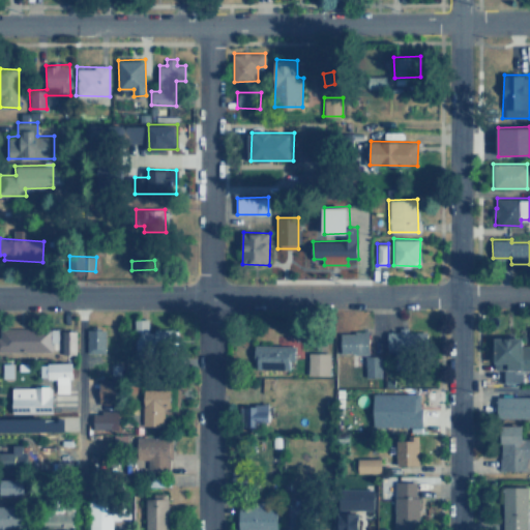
[(173,329),(148,329),(148,319),(135,319),(136,356),(174,355),(173,329)]
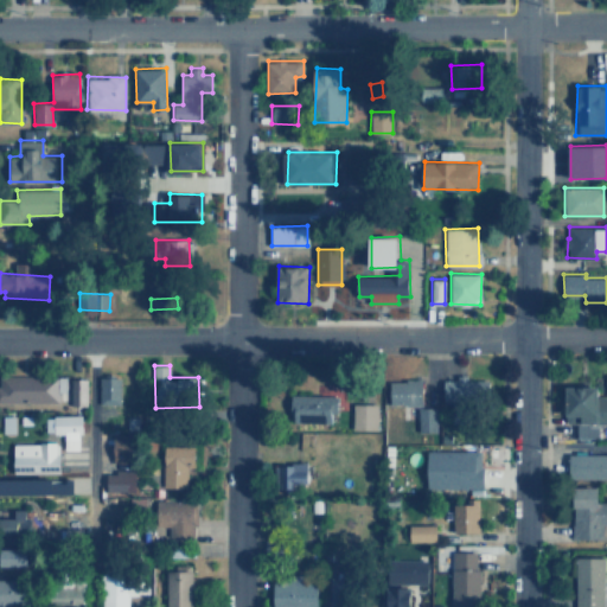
[(443,379),(442,402),(452,402),(452,422),(468,422),(468,403),(489,403),(489,379),(467,379),(467,374),(457,374),(457,379),(443,379)]
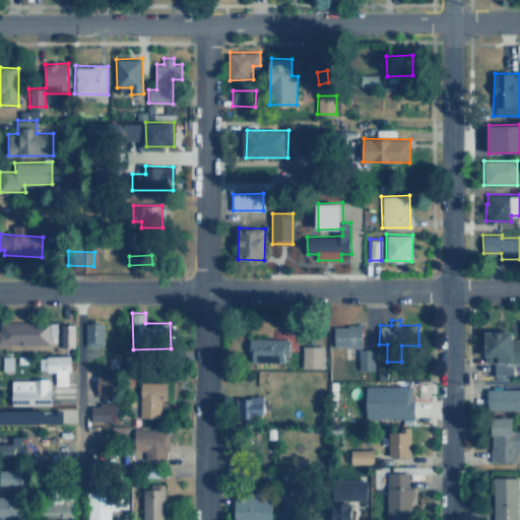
[(0,343),(49,344),(50,322),(0,322),(0,343)]
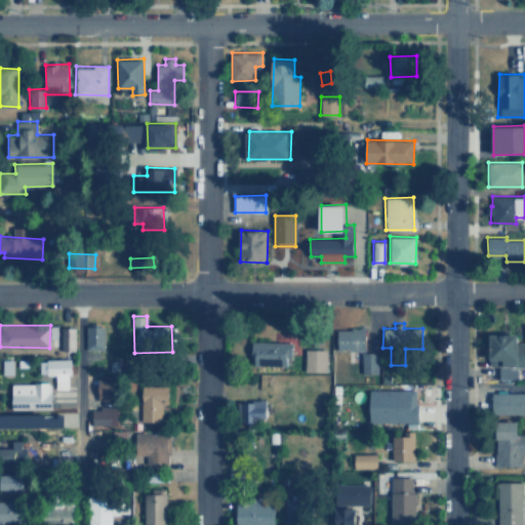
[(85,349),(104,350),(105,325),(86,325),(85,349)]
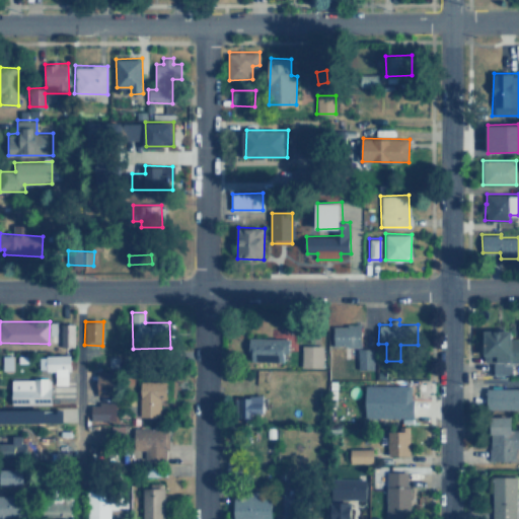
[(74,346),(74,323),(60,323),(60,346),(74,346)]
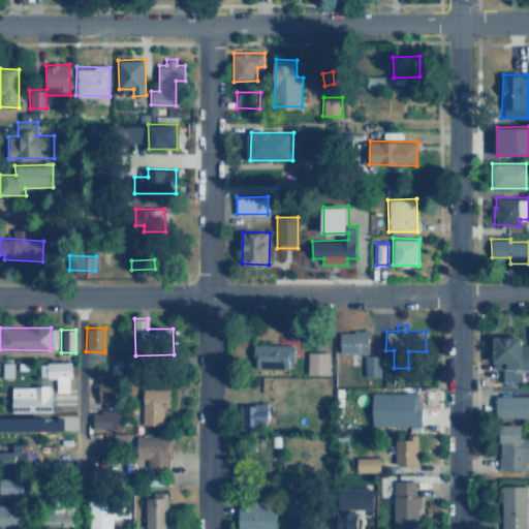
[(340,352),(369,352),(369,331),(341,331),(340,352)]
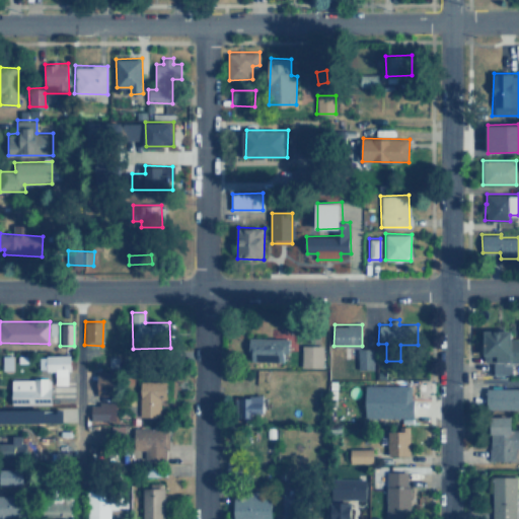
[(512,362),(518,362),(518,339),(514,339),(514,330),(486,329),(485,361),(494,362),(493,373),(512,373),(512,362)]
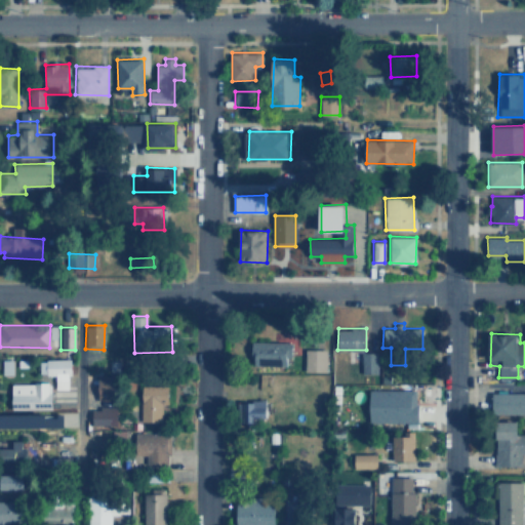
[(292,357),(292,342),(253,340),(252,365),(287,366),(287,357),(292,357)]
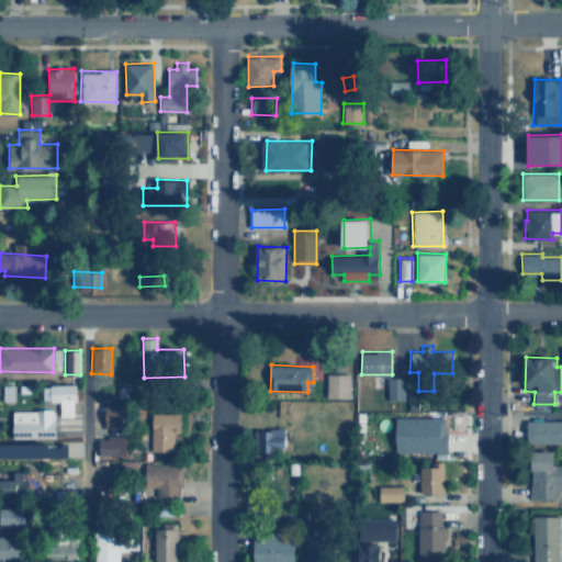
[(350,373),(327,373),(327,397),(350,398),(350,373)]
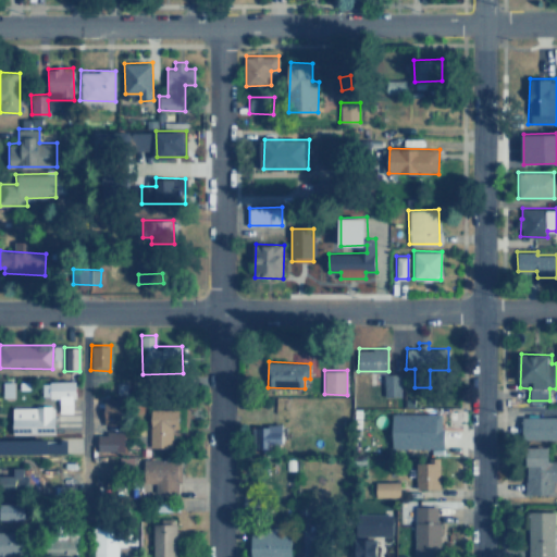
[(401,395),(400,373),(384,373),(384,396),(401,395)]
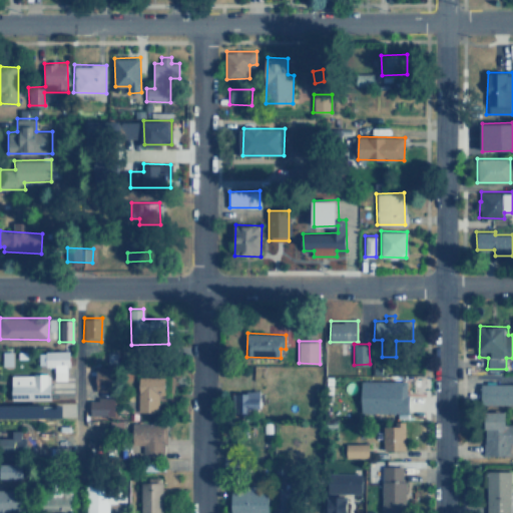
[(68,351),(38,352),(39,366),(54,365),(54,381),(69,380),(68,351)]
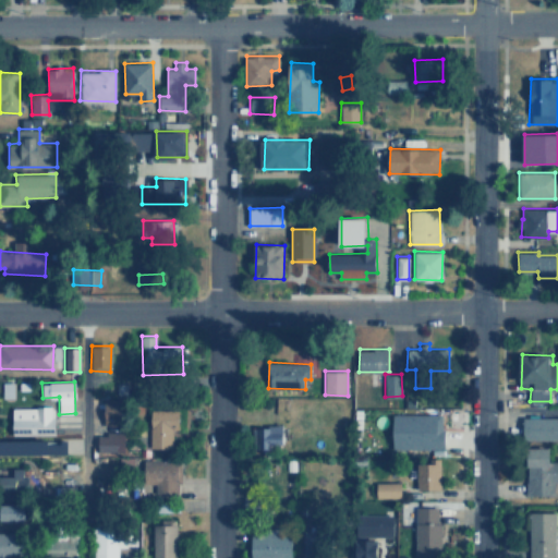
[(105,424),(125,423),(124,396),(104,397),(105,424)]
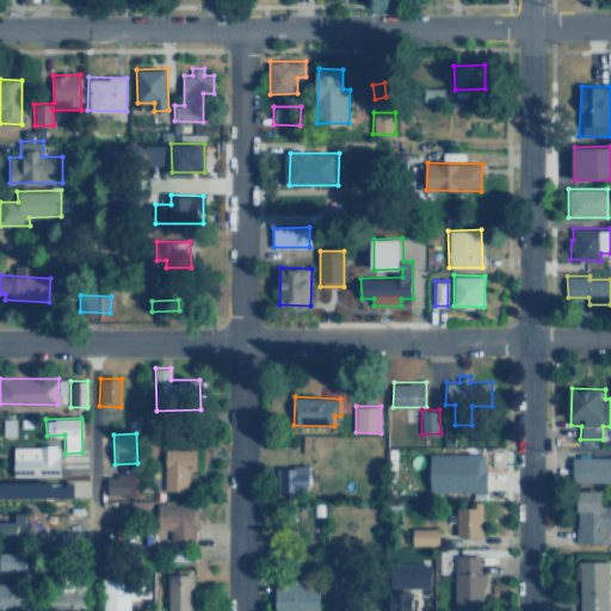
[(61,474),(60,445),(14,446),(16,475),(61,474)]
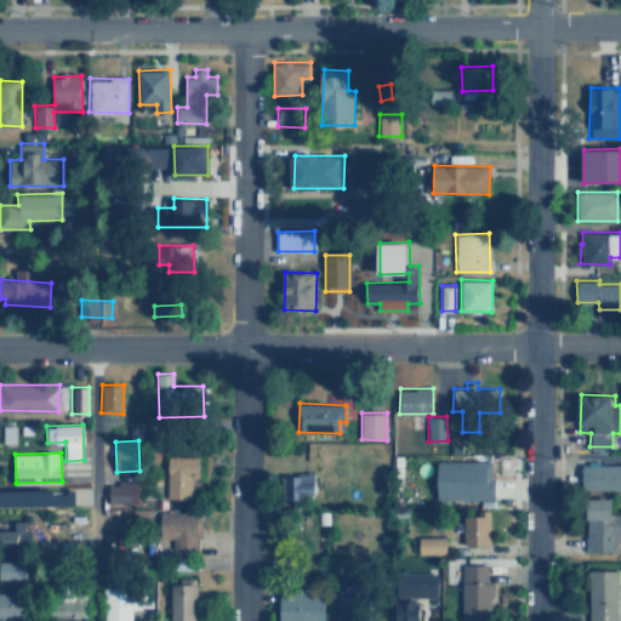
[(199,456),(166,456),(167,497),(192,497),(192,478),(200,477),(199,456)]
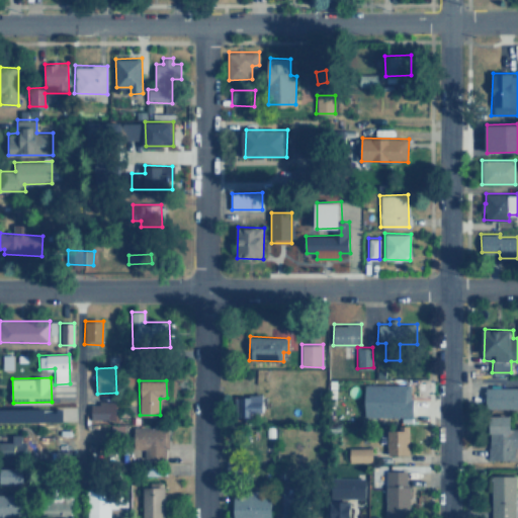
[(413,417),(413,384),(365,384),(364,416),(413,417)]
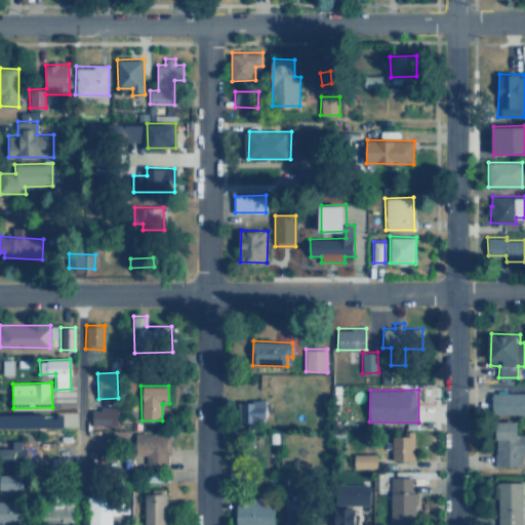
[(524,392),(492,392),(492,413),(524,413),(524,392)]
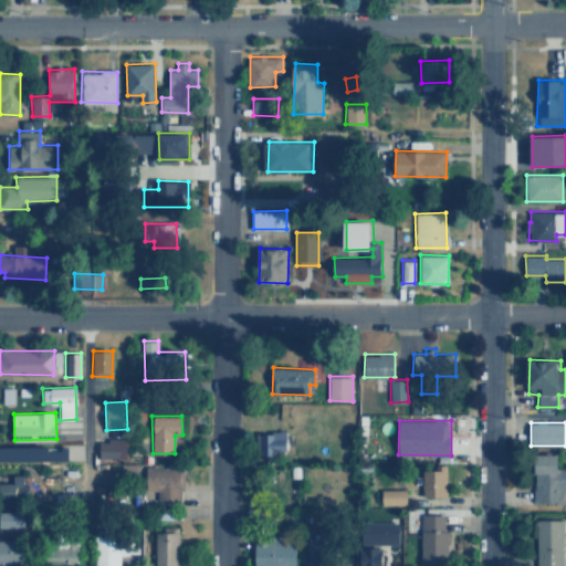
[(274,456),(273,448),(289,447),(287,431),(262,432),(263,456),(274,456)]
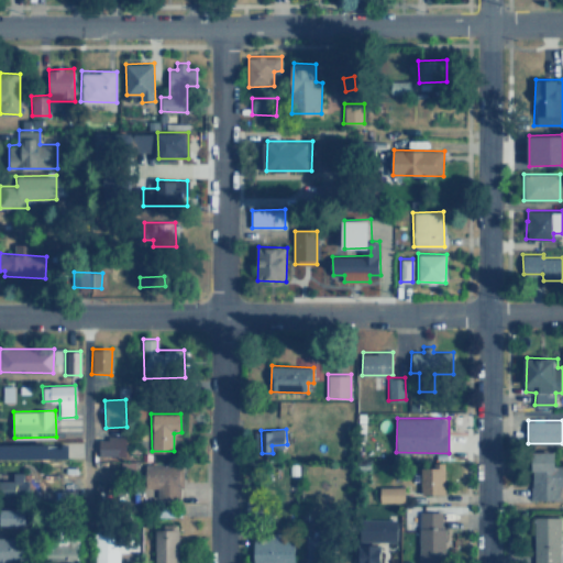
[(125,438),(99,437),(99,455),(125,456),(125,438)]
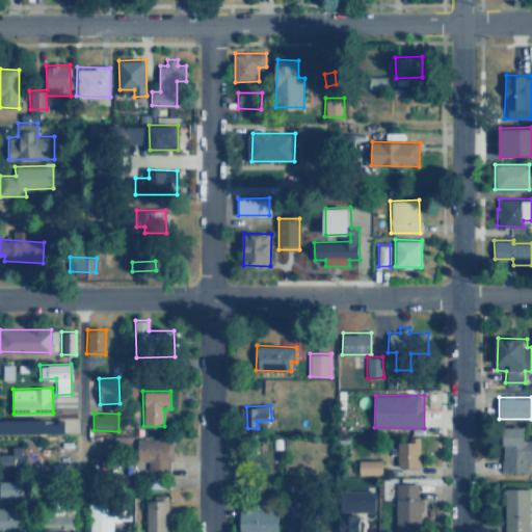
[(64,420),(0,419),(0,433),(64,434),(64,420)]
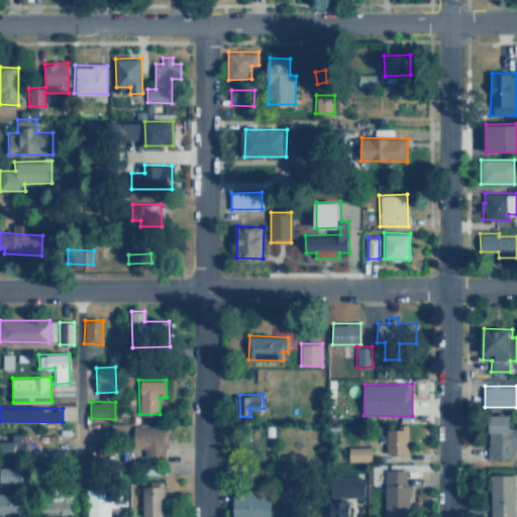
[(511,414),(489,414),(490,458),(514,458),(514,446),(516,446),(516,427),(511,427),(511,414)]
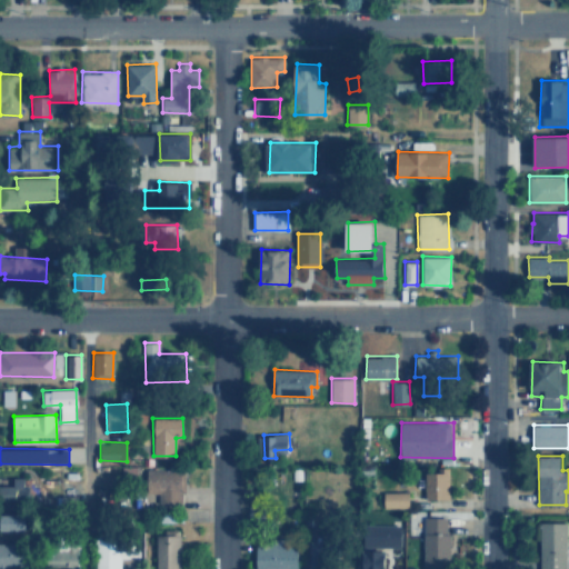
[(425,472),(426,500),(450,499),(449,467),(442,467),(442,472),(425,472)]
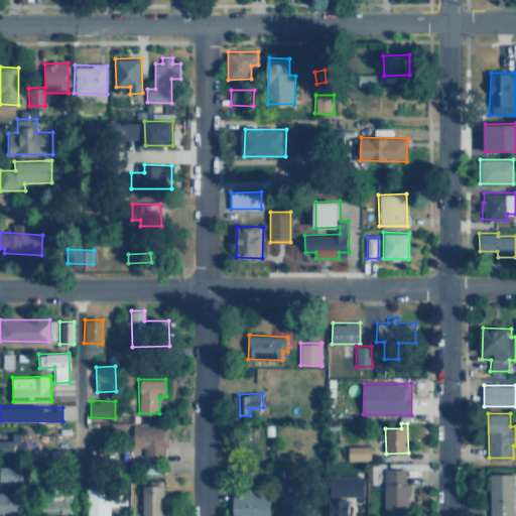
[(166,425),(133,425),(133,446),(144,446),(144,457),(167,456),(166,425)]
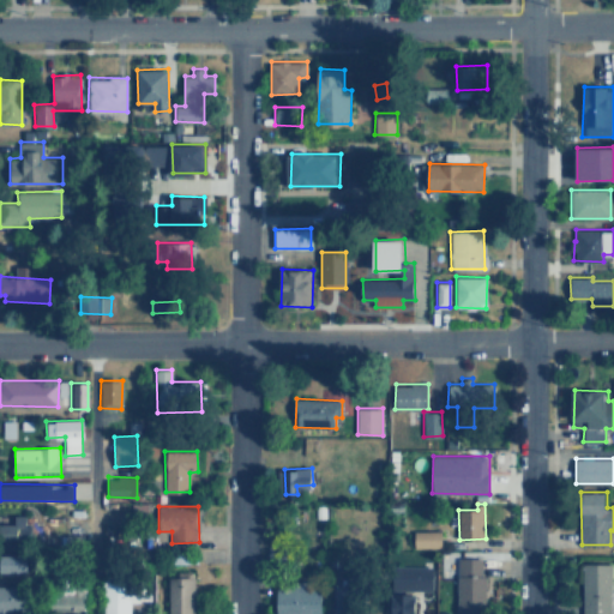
[(29,515),(16,516),(16,523),(2,524),(2,546),(30,546),(29,515)]
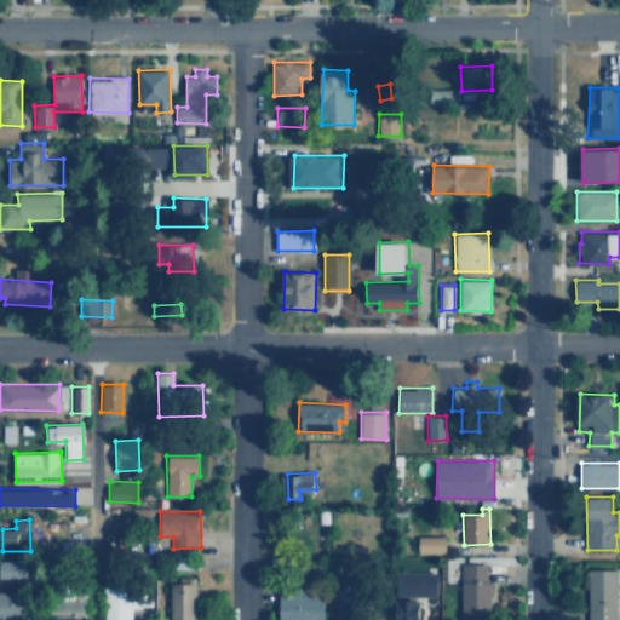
[(418,554),(446,552),(446,535),(418,535),(418,554)]
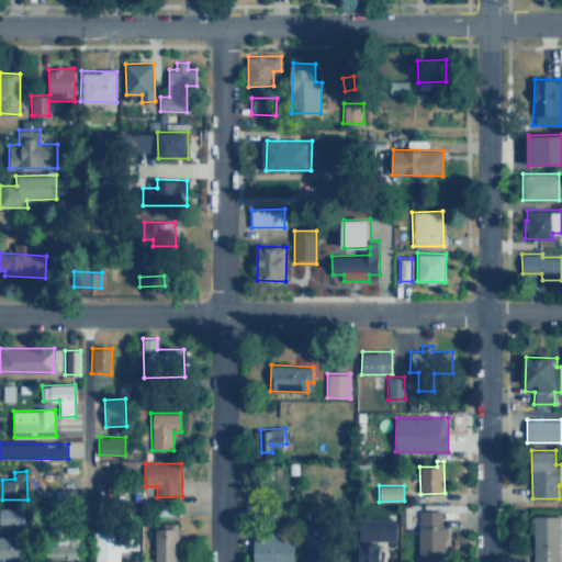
[(2,524),(27,525),(27,508),(2,507),(2,524)]
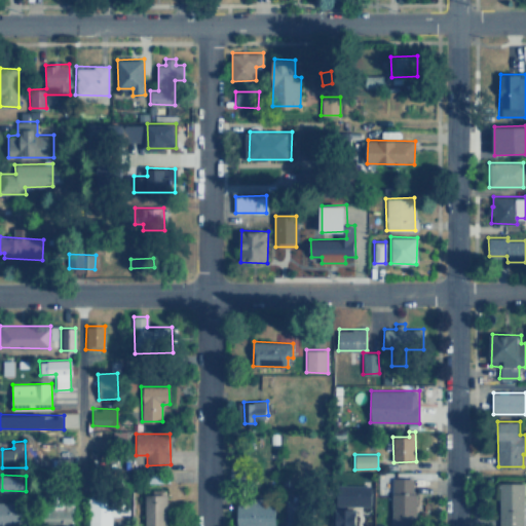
[(415,525),(415,478),(392,478),(391,525),(415,525)]
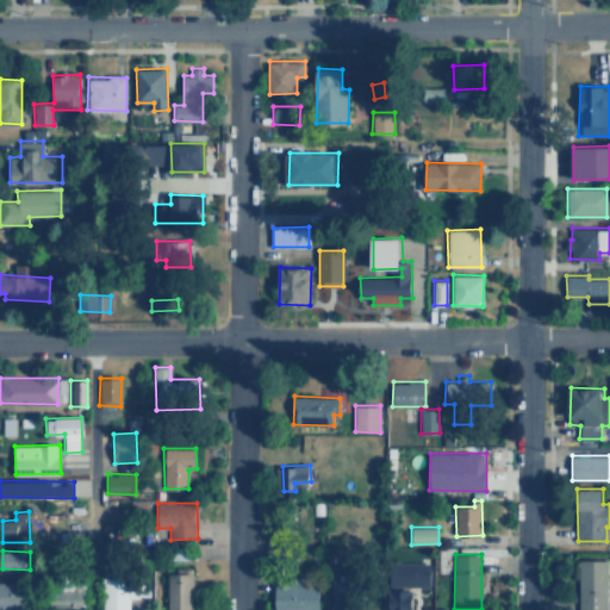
[(607,609),(607,560),(579,560),(579,609),(607,609)]
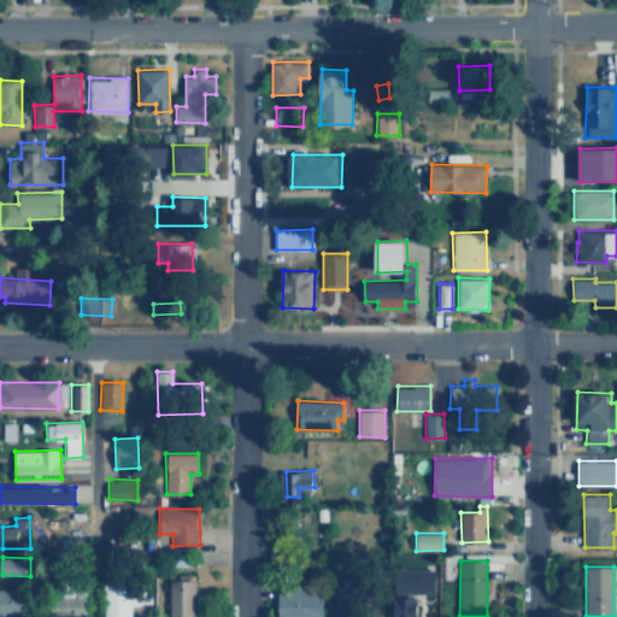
[(435,568),(395,569),(395,593),(435,592),(435,568)]
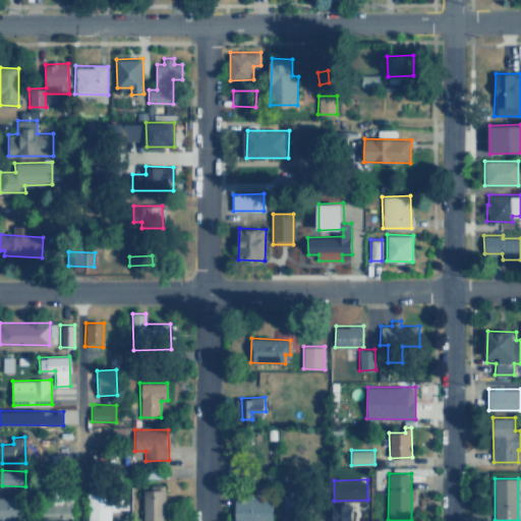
[(143,486),(143,520),(167,520),(166,485),(143,486)]
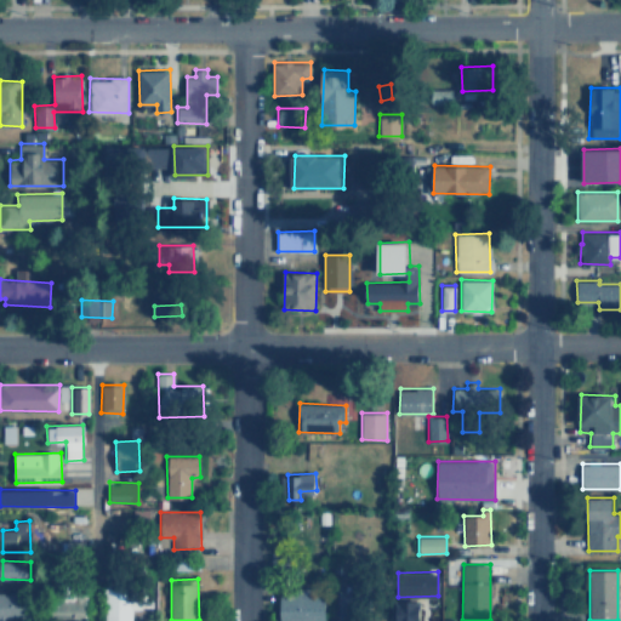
[(127,581),(106,580),(104,620),(131,620),(132,608),(146,609),(146,592),(127,591),(127,581)]
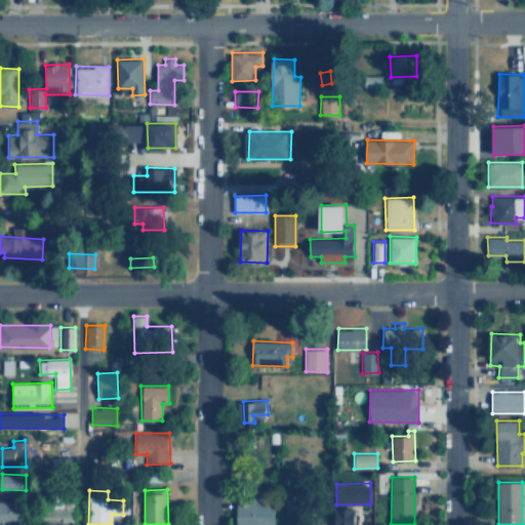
[(307,524),(307,497),(286,498),(286,524),(307,524)]
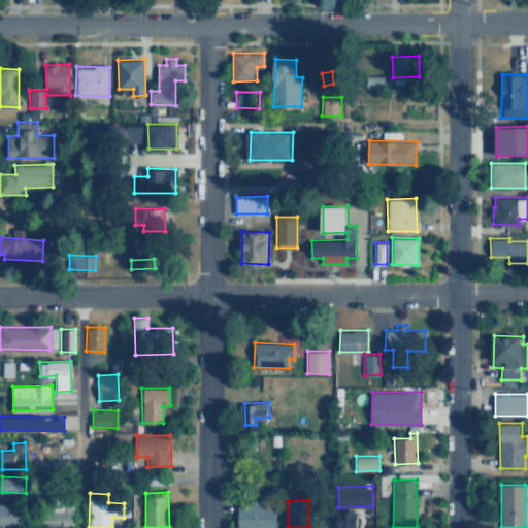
[(23,527),(24,504),(0,503),(0,527),(23,527)]
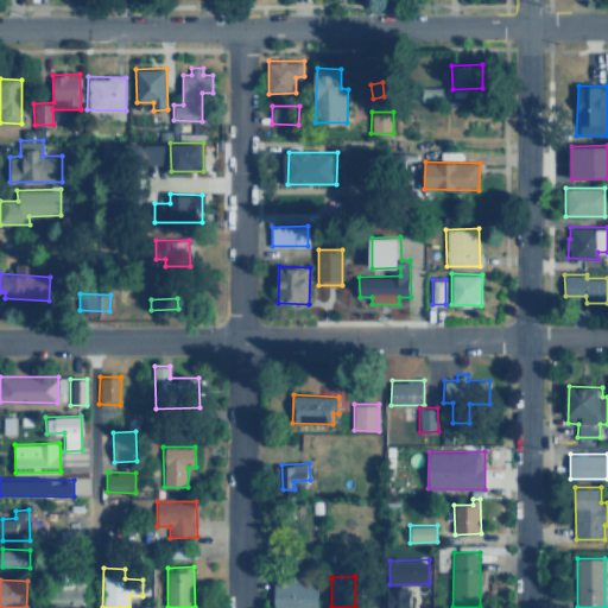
[(274,607),(320,607),(321,582),(276,581),(274,607)]
